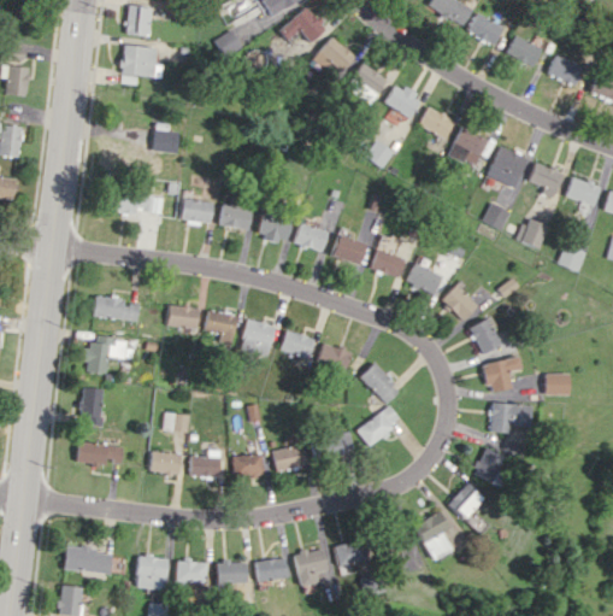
[(264,0),(273,16),(300,0),(264,0)]
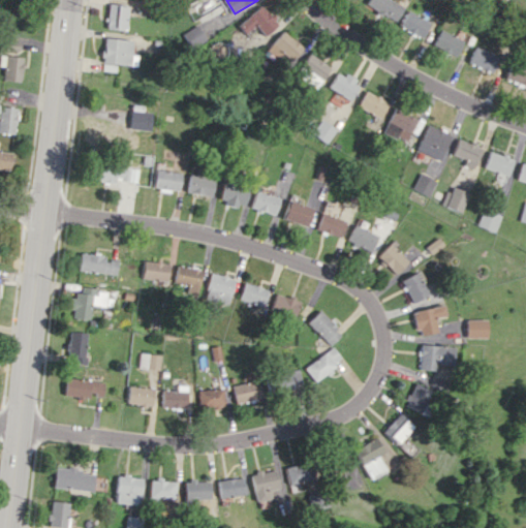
[(372,0),(369,6),(398,23),(406,7),(394,0),(372,0)]
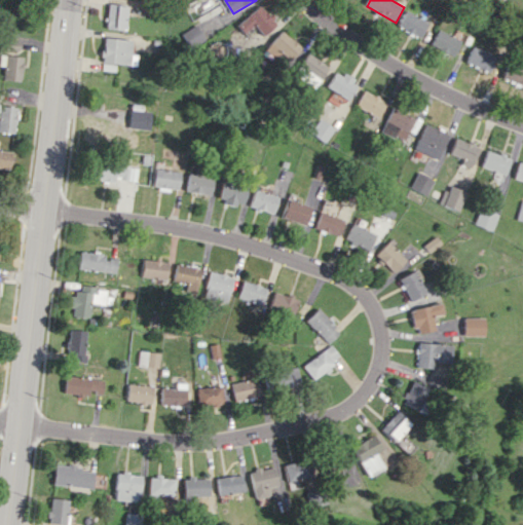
[(128,7),(111,5),(109,29),(126,31),(128,7)]
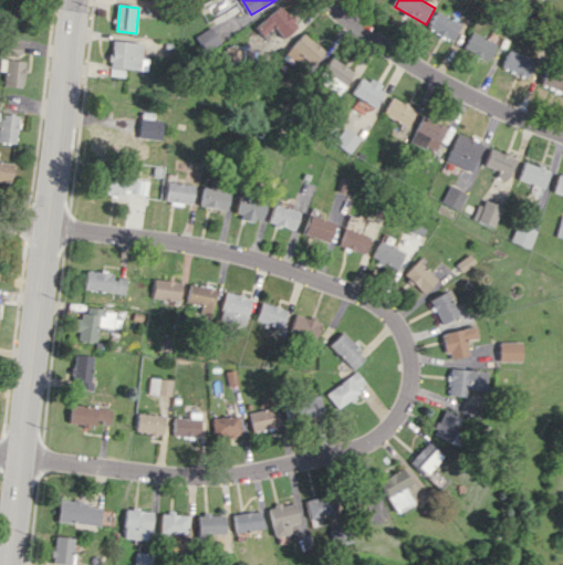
[(300,27),(282,7),(269,19),(287,39),(300,27)]
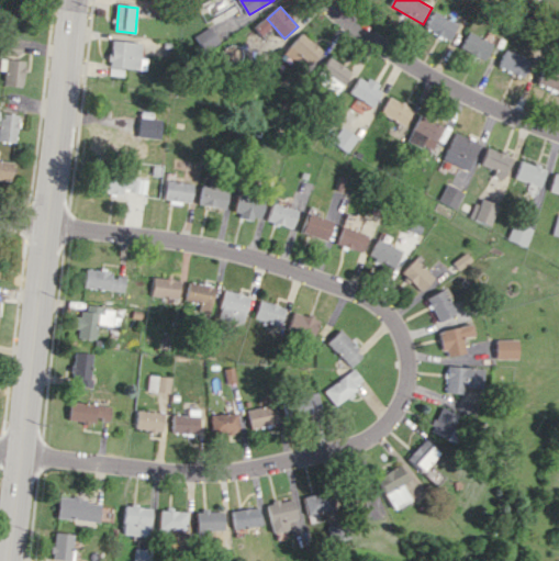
[(453,41),(460,23),(436,12),(427,30),(453,41)]
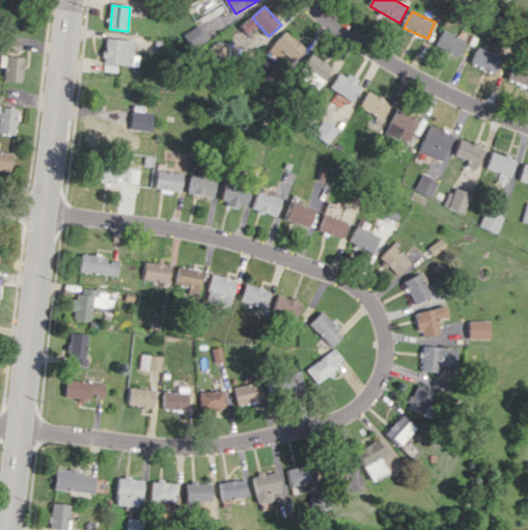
[(262,29),(250,18),(242,27),(254,38),(262,29)]
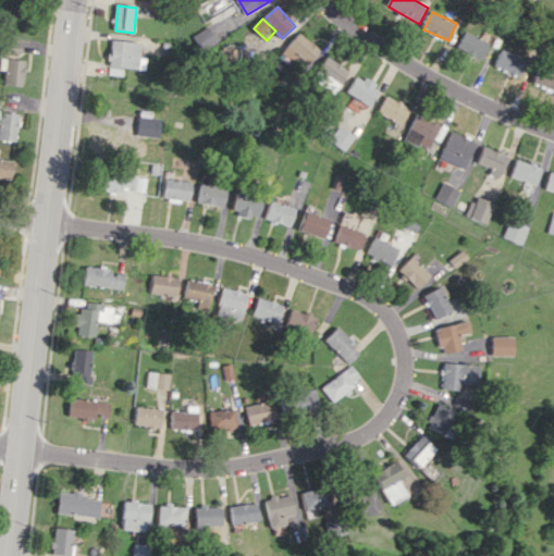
[(196,37),(206,51),(221,41),(211,27),(196,37)]
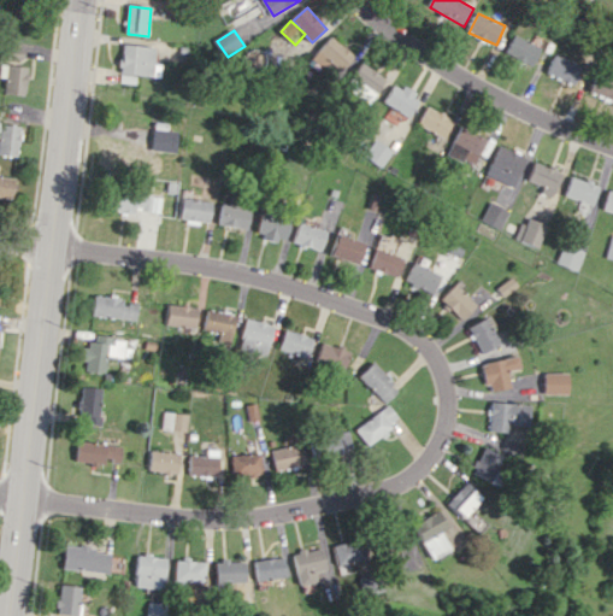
[(508,54),(535,66),(543,48),(517,35),(508,54)]
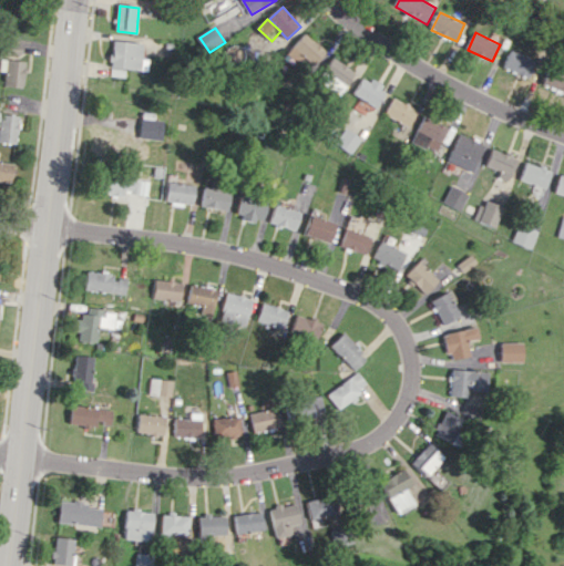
[(285,58),(295,67),(305,55),(315,65),(327,52),(307,33),(285,58)]
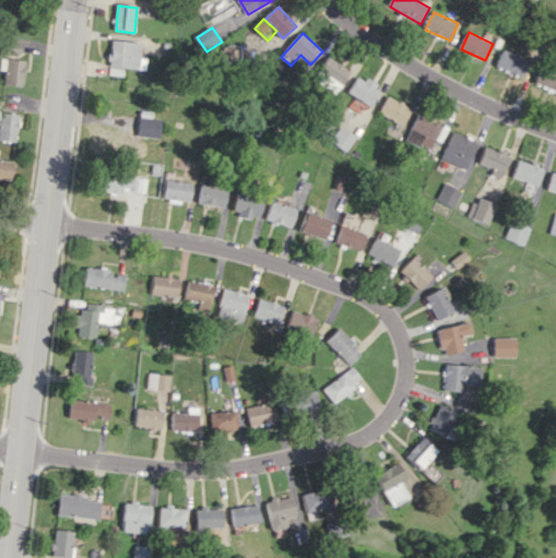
[(143,44),(114,40),(111,67),(146,71),(148,59),(141,58),(143,44)]
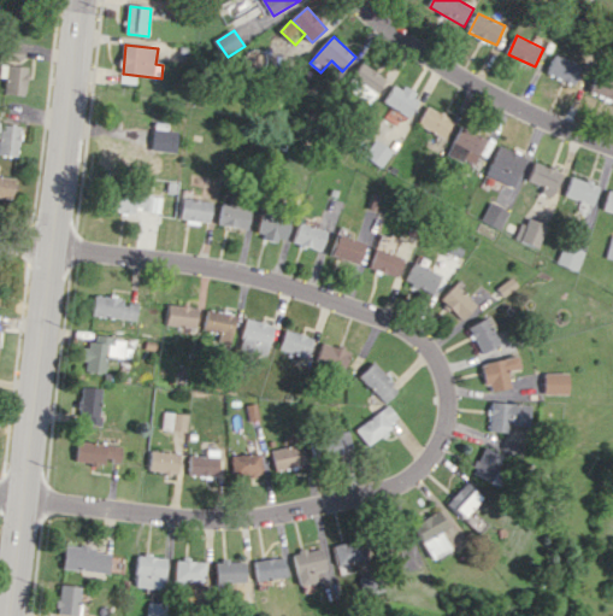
[(550,75),(577,86),(584,66),(558,56),(550,75)]
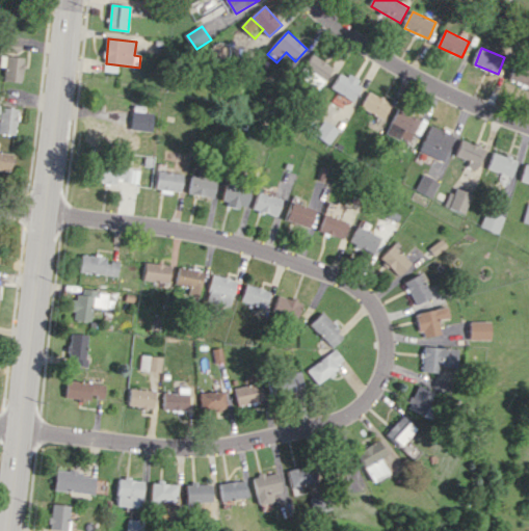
[(23,83),(25,58),(2,55),(1,68),(6,68),(4,81),(23,83)]
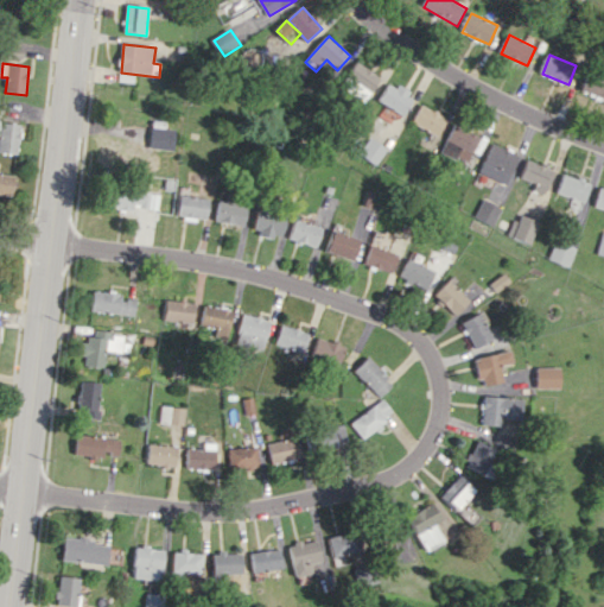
[(381,77),(357,63),(349,78),(361,84),(356,93),(368,100),(381,77)]
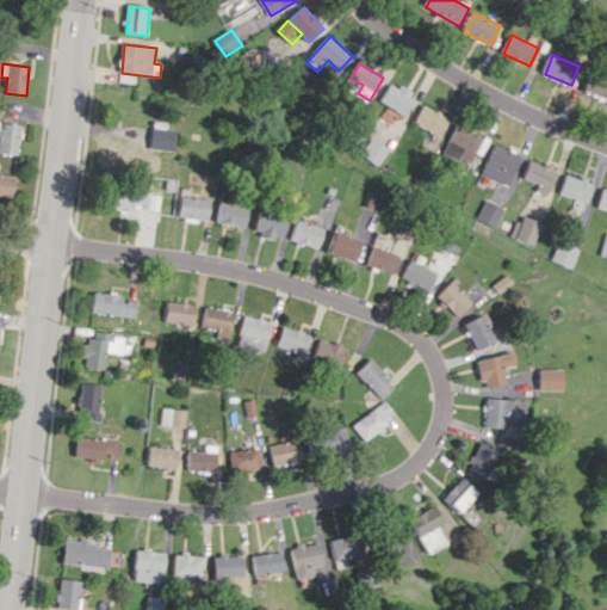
[(606,78),(600,76),(599,80),(589,79),(587,94),(606,98),(606,78)]
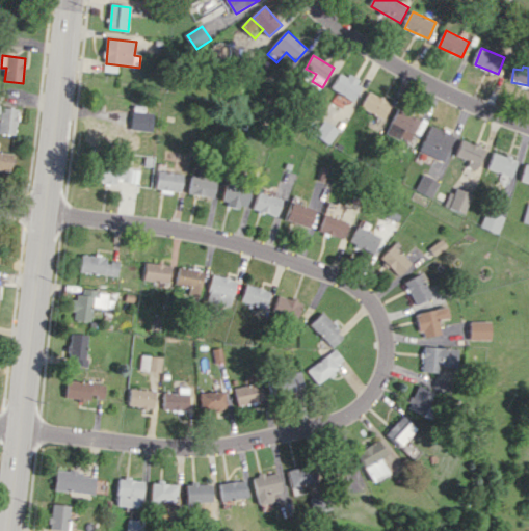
[(363,82),(341,72),(333,90),(355,101),(363,82)]
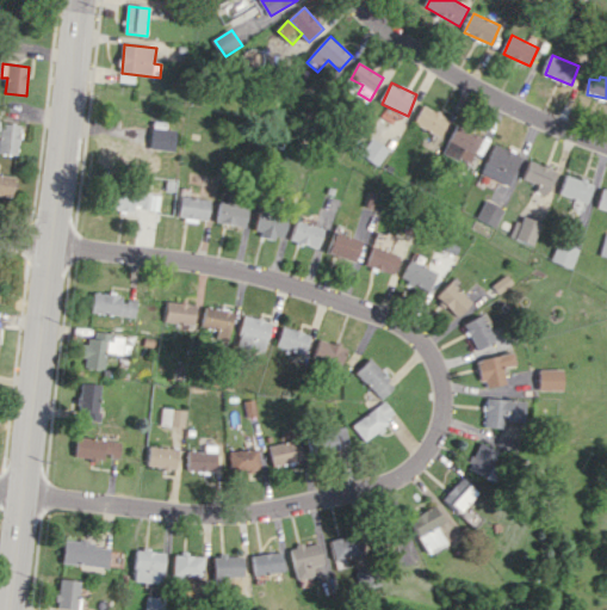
[(451,121),(426,105),(415,123),(440,139),(451,121)]
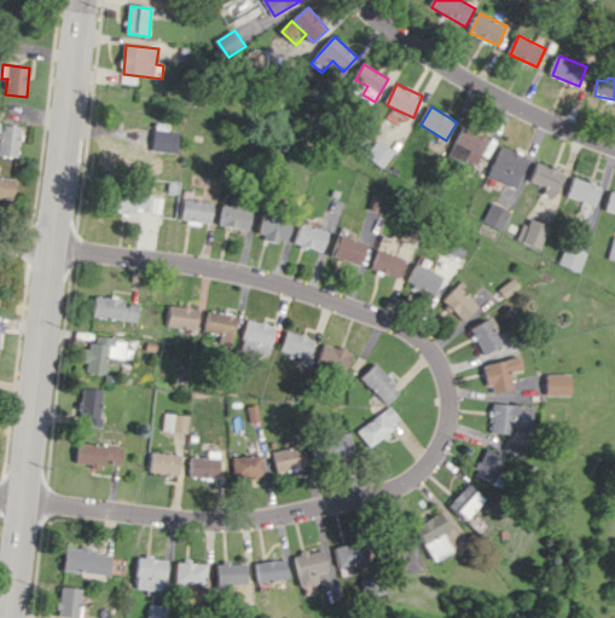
[(0,156),(19,157),(22,126),(0,125),(0,156)]
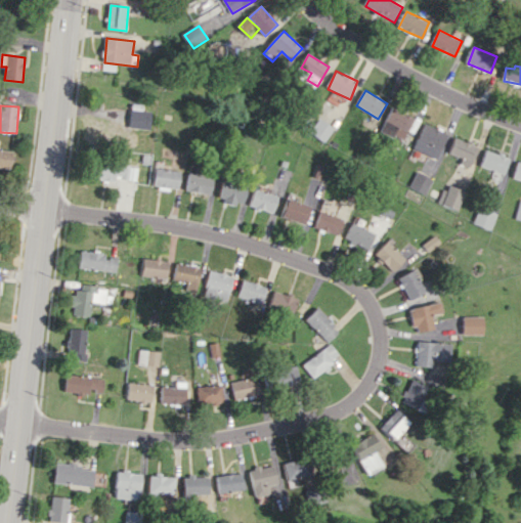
[(404,140),(416,117),(393,107),(383,130),(404,140)]
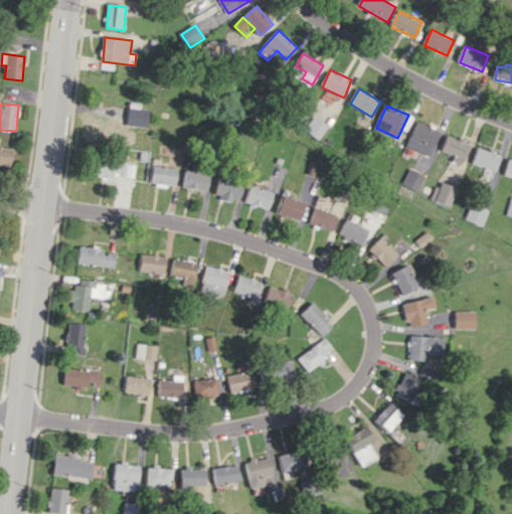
[(150,110),(130,109),(129,126),(148,128),(150,110)]
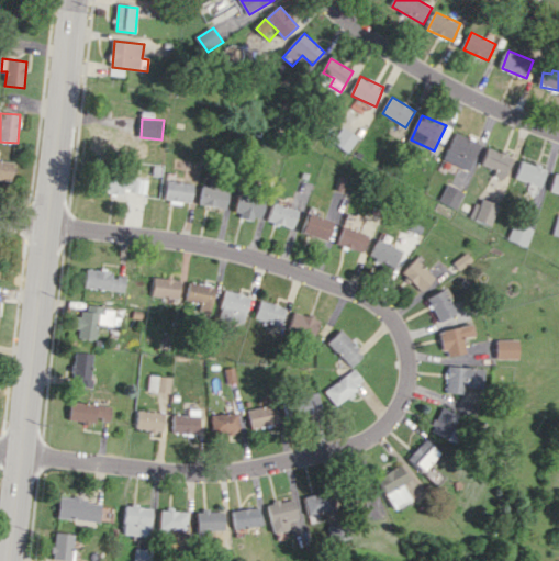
[(348,154),(359,138),(345,127),(334,143),(348,154)]
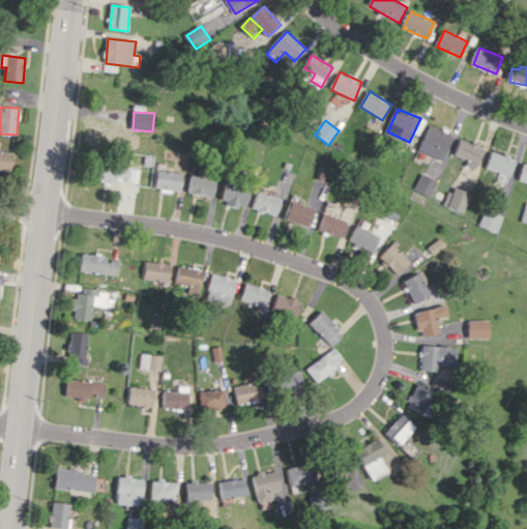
[(455,136),(431,125),(419,151),(444,162),(455,136)]
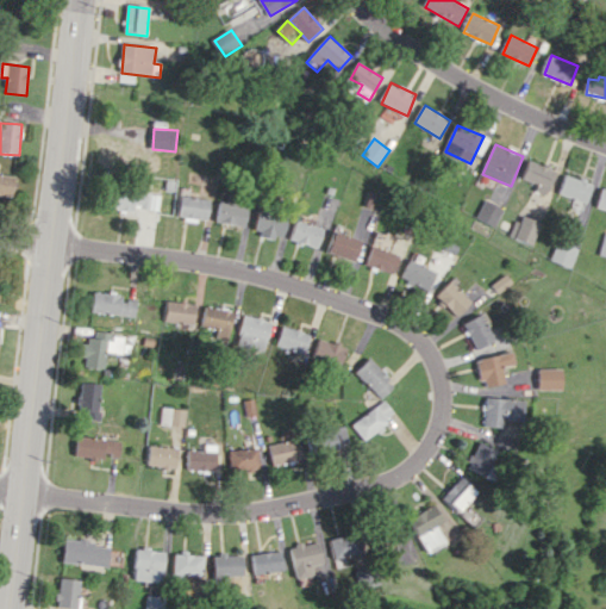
[(530,161),(525,180),(539,185),(537,191),(550,194),(557,169),(530,161)]
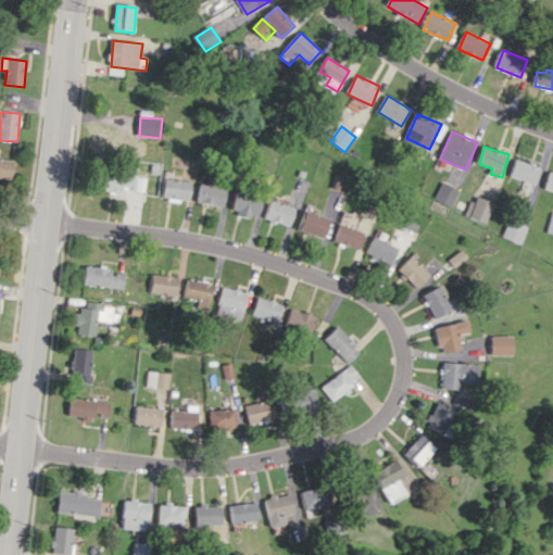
[(0,177),(12,179),(14,161),(0,159),(0,177)]
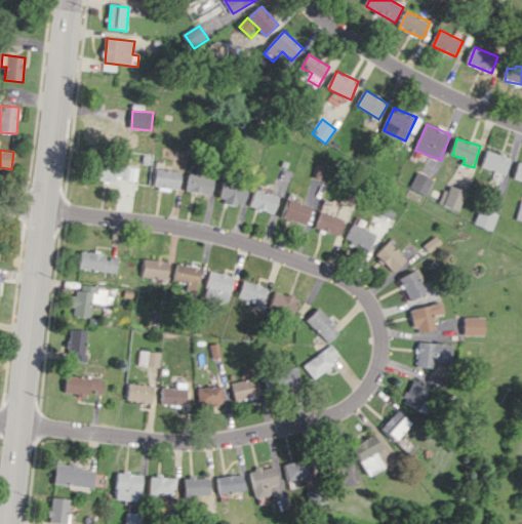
[(496,171),(493,182),(504,185),(511,157),(488,151),(483,167),(496,171)]
